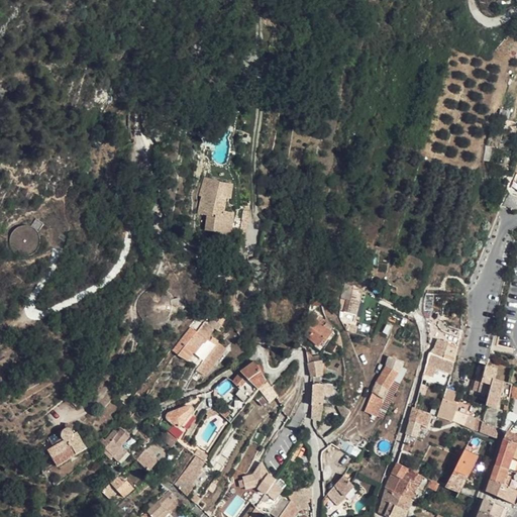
[(231,237),(232,225),(234,213),(234,212),(224,211),(226,198),(225,197),(227,183),(219,181),(205,176),(199,195),(202,197),(198,214),(207,215),(205,230),(219,232),(218,239),(230,241),(231,237)]
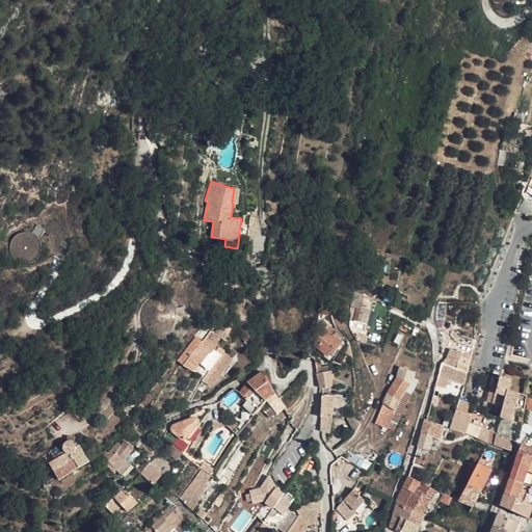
[(240,189),(234,188),(232,203),(233,204),(238,205),(240,189)]
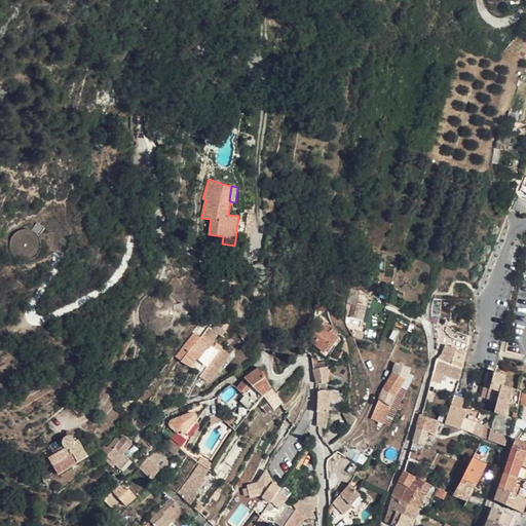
[(256,219),(238,217),(236,229),(255,231),(256,219)]
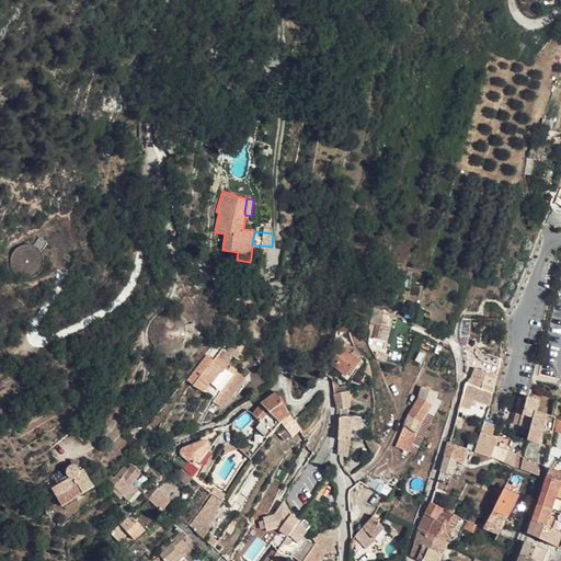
[(47,242),(38,237),(33,244),(31,244),(27,243),(25,243),(23,244),(20,245),(18,247),(14,249),(13,250),(12,252),(11,254),(10,258),(10,260),(10,263),(11,265),(12,267),(13,271),(14,272),(18,275),(20,276),(23,277),(25,277),(29,277),(31,277),(33,276),(35,275),(38,272),(39,271),(42,268),(43,266),(43,264),(44,261),(43,259),(43,255),(42,253),(41,251),(47,242)]
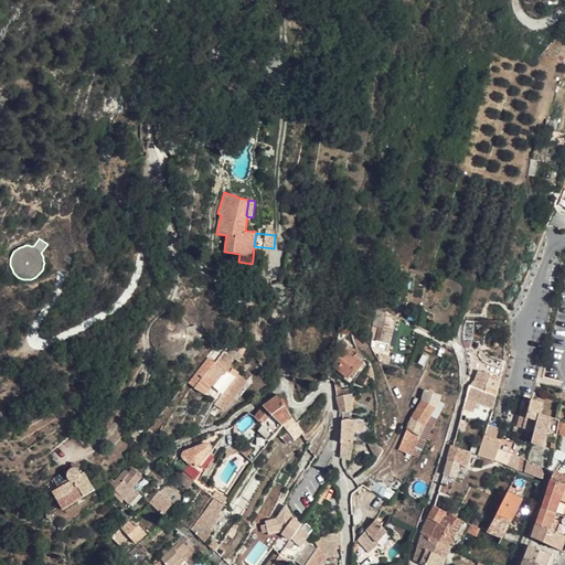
[(274,248),(254,246),(253,259),(272,262),(274,248)]
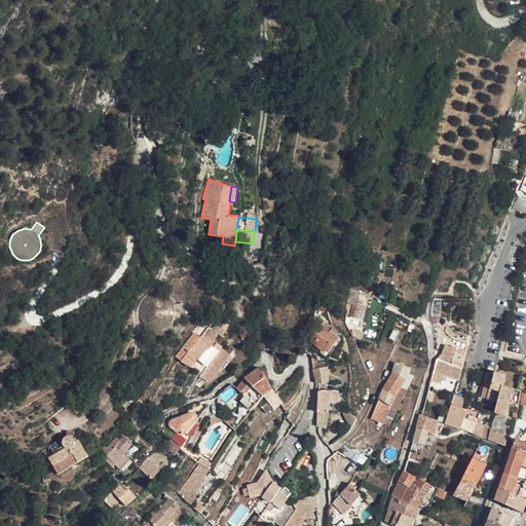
[(223,236),(209,234),(208,241),(222,243),(223,236)]
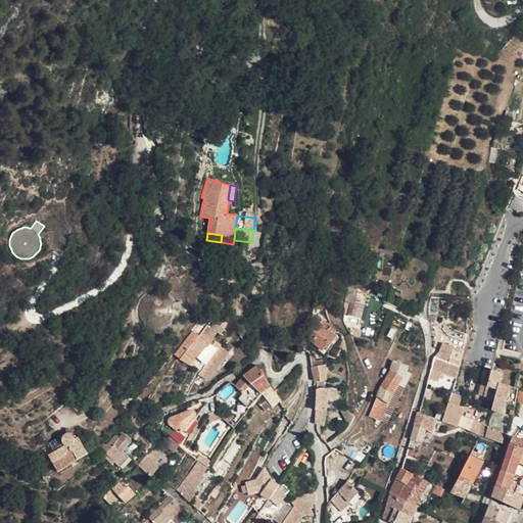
[(359,290),(346,284),(340,299),(357,305),(359,290)]
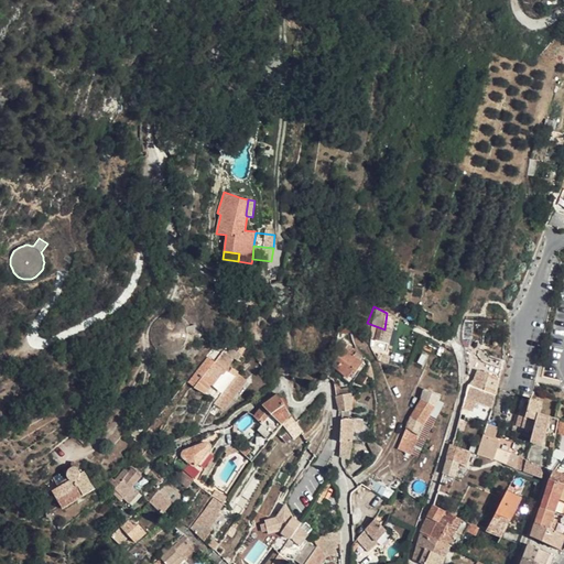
[(171,313),(169,313),(167,313),(166,313),(163,313),(161,314),(158,315),(155,316),(153,318),(152,321),(151,322),(149,325),(149,327),(148,331),(148,333),(148,336),(149,338),(150,340),(151,343),(152,346),(153,347),(154,347),(156,349),(159,350),(161,351),(164,353),(166,353),(170,353),(172,351),(174,351),(177,350),(180,348),(182,347),(183,345),(184,344),(186,340),(194,342),(195,335),(187,334),(187,332),(187,329),(186,326),(186,324),(184,322),(183,320),(181,317),(179,316),(176,315),(174,314),(171,313)]
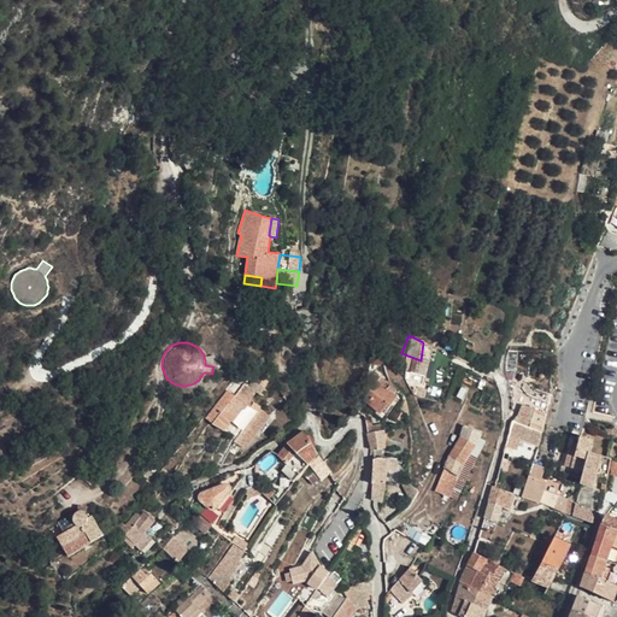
[(421,360),(401,353),(404,370),(418,372),(421,360)]
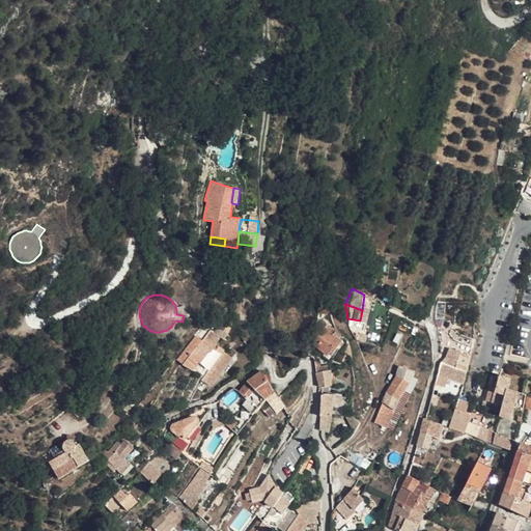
[(327,324),(322,319),(312,333),(310,341),(328,356),(333,347),(336,350),(342,341),(325,328),(327,324)]
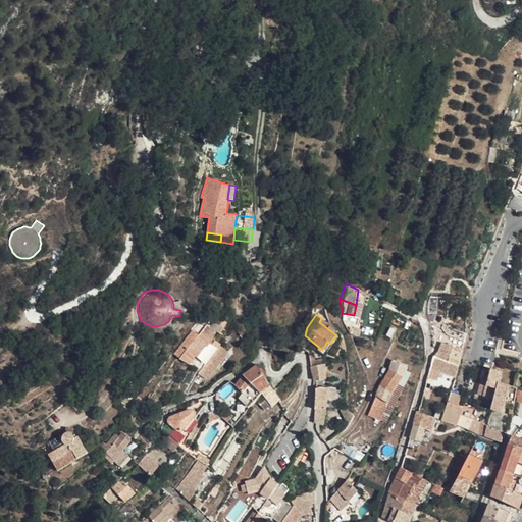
[(223,328),(213,321),(210,327),(206,325),(203,329),(199,334),(179,359),(190,364),(196,356),(197,357),(204,347),(207,346),(216,331),(220,333),(223,328)]
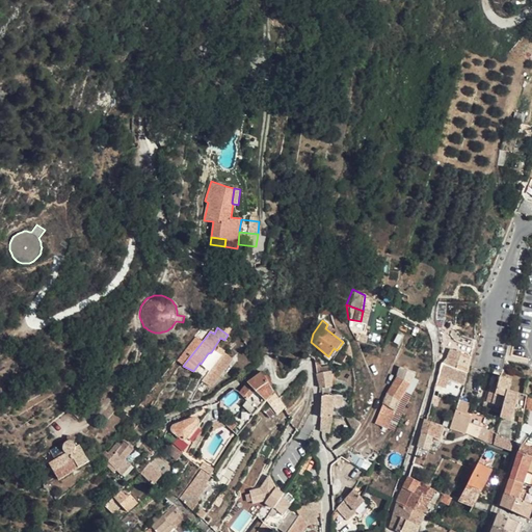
[(473,348),(454,341),(451,349),(471,356),(473,348)]
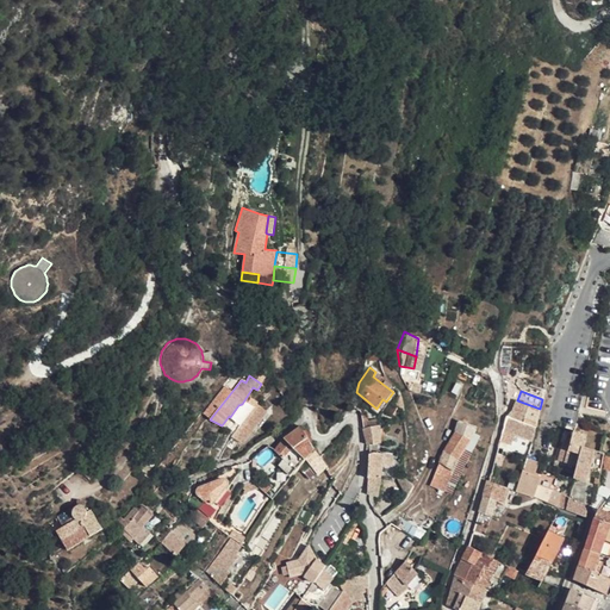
[(386,402),(383,399),(377,409),(381,412),(387,403),(386,402)]
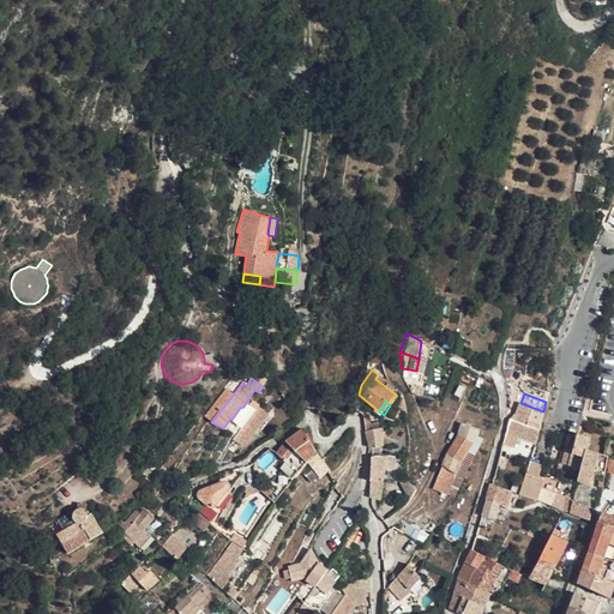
[(543,411),(521,403),(513,420),(513,421),(540,429),(541,423),(543,411)]
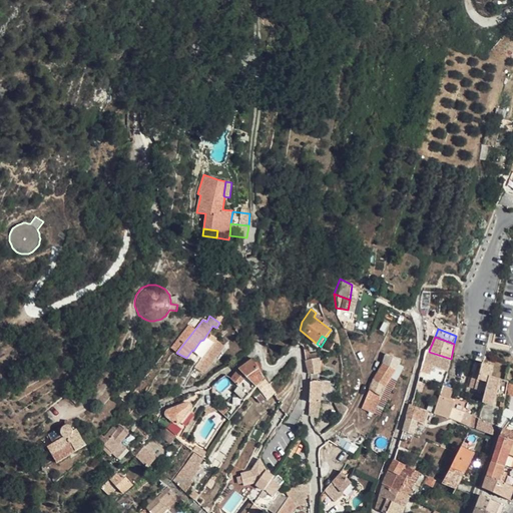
[(224,346),(216,339),(202,356),(194,367),(203,373),(213,362),(224,346)]
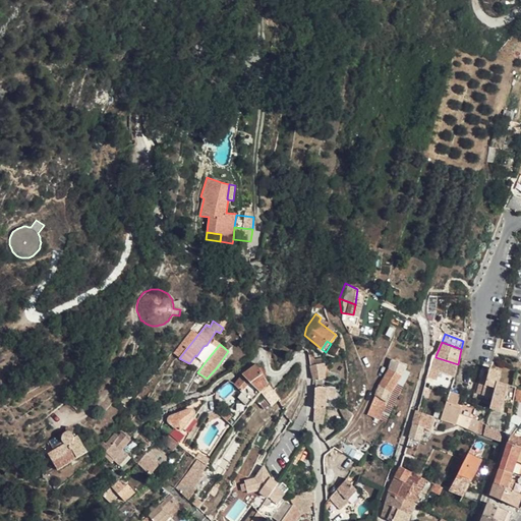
[(433,355),(432,355),(430,363),(456,373),(458,364),(436,357),(436,356),(433,355)]
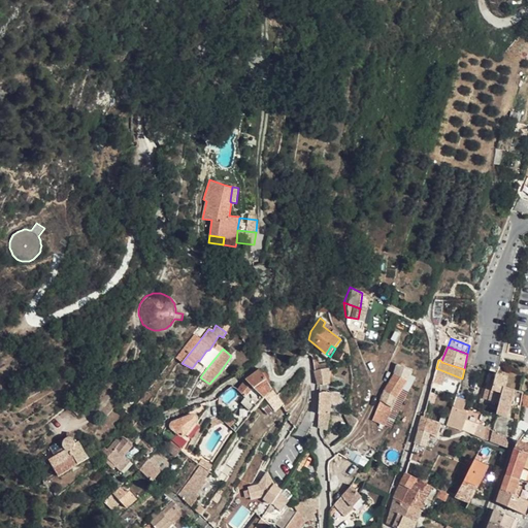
[(202,373),(205,367),(197,362),(193,368),(202,373)]
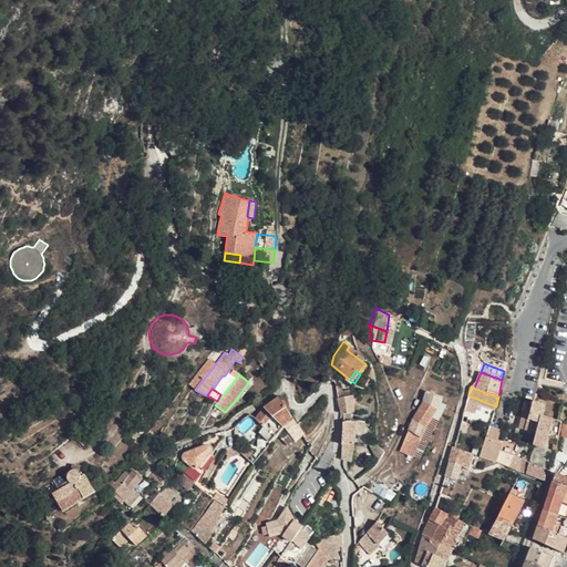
[(444,397),(428,390),(424,401),(413,419),(409,430),(400,451),(413,457),(421,439),(426,428),(439,409),(441,403),(444,397)]
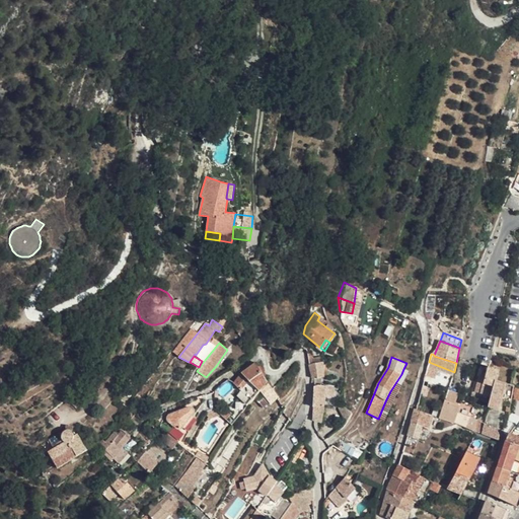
[(323,361),(321,362),(309,364),(312,378),(314,378),(324,377),(323,361)]
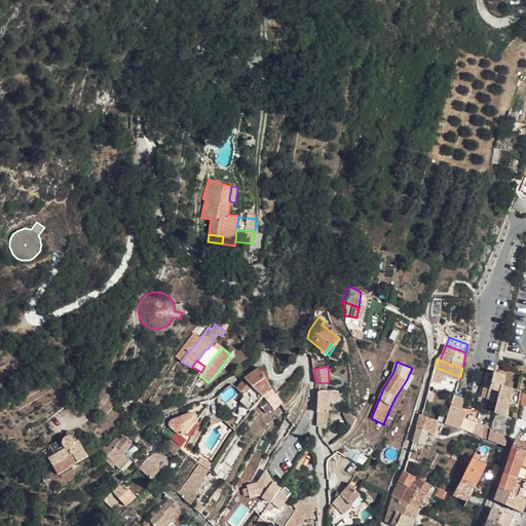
[(271,387),(260,367),(245,378),(236,387),(245,396),(255,405),(256,406),(271,387)]
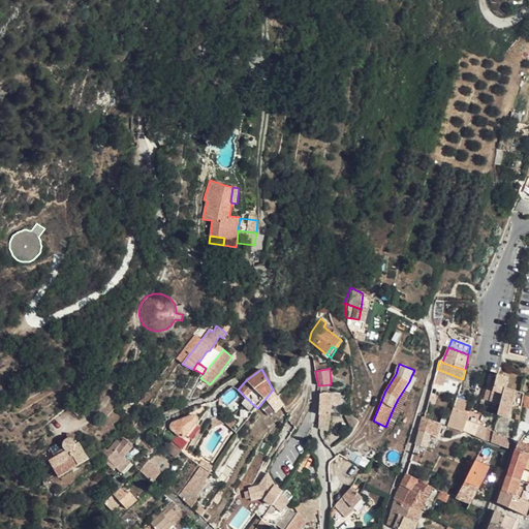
[(490,401),(500,404),(504,387),(508,376),(498,373),(490,401)]
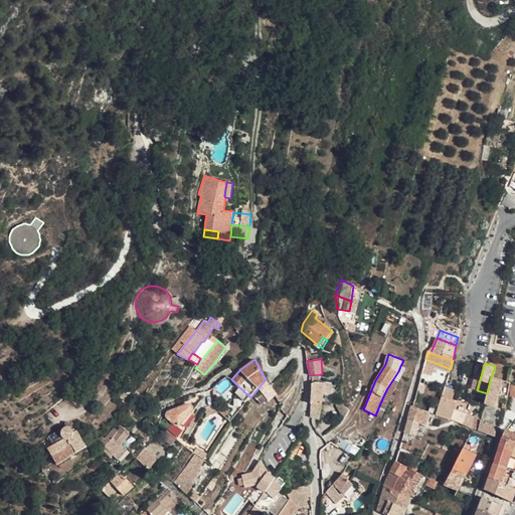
[(405,368),(400,366),(398,371),(387,388),(382,398),(375,415),(380,417),(395,386),(404,370),(405,368)]
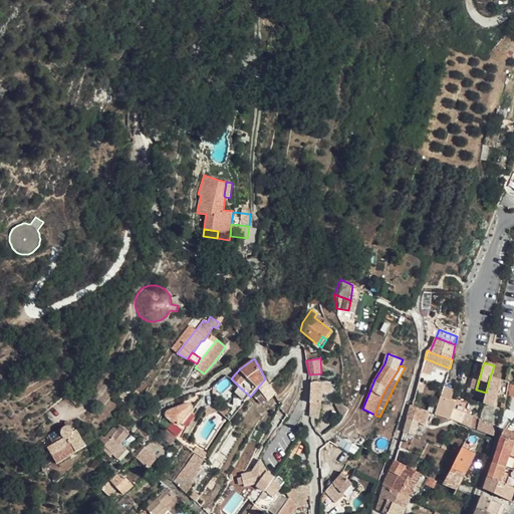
[(490,376),(486,393),(484,404),(494,407),(497,397),(501,379),(490,376)]
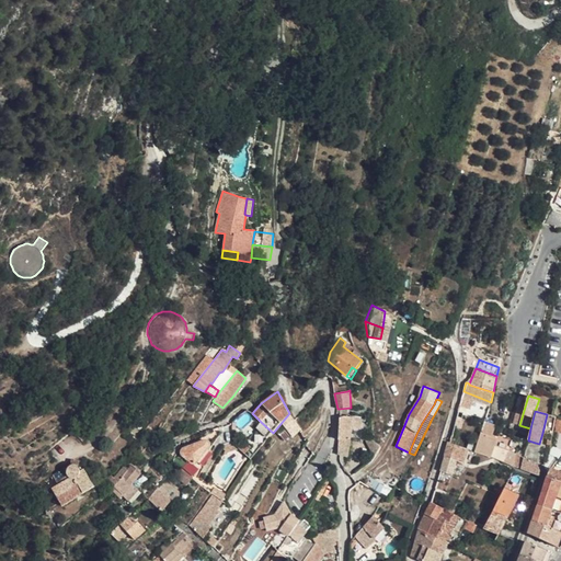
[(553,434),(553,432),(556,416),(547,414),(542,433),(553,434)]
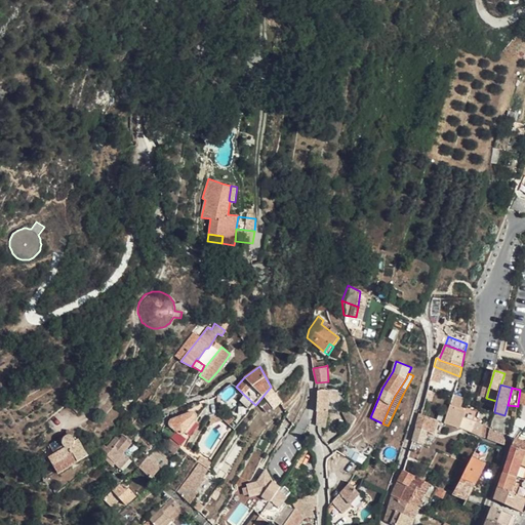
[(317,411),(328,412),(328,411),(330,400),(337,402),(339,392),(322,389),(318,391),(317,411)]
